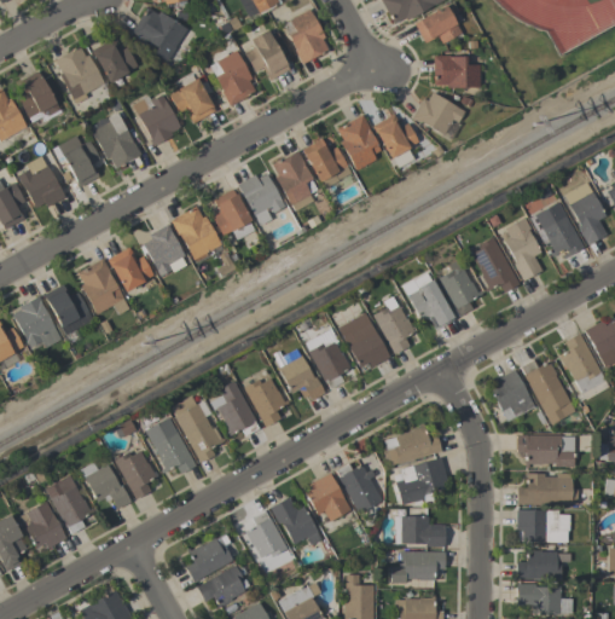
[(280,3),(278,0),(253,0),(260,13),(280,3)]
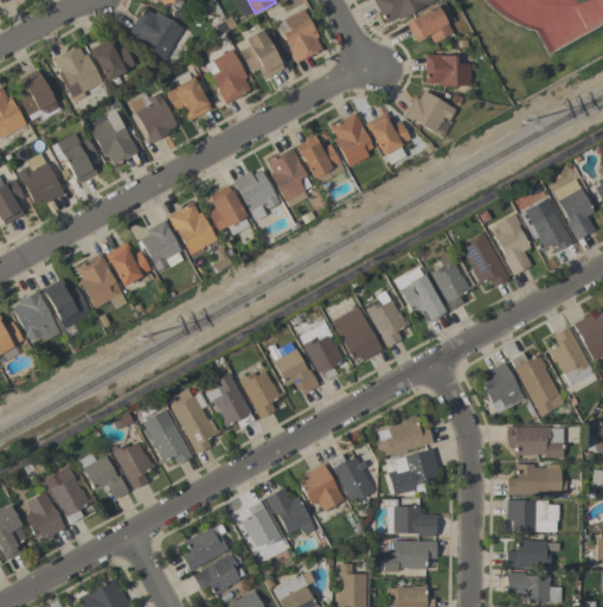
[(437,0),(374,0),(387,25),(437,0)]
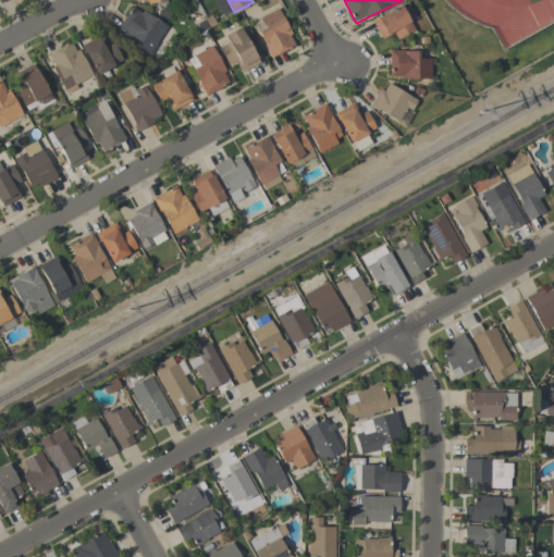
[(396,33),(399,39),(417,31),(410,16),(416,13),(410,1),(374,20),(383,39),(396,33)]
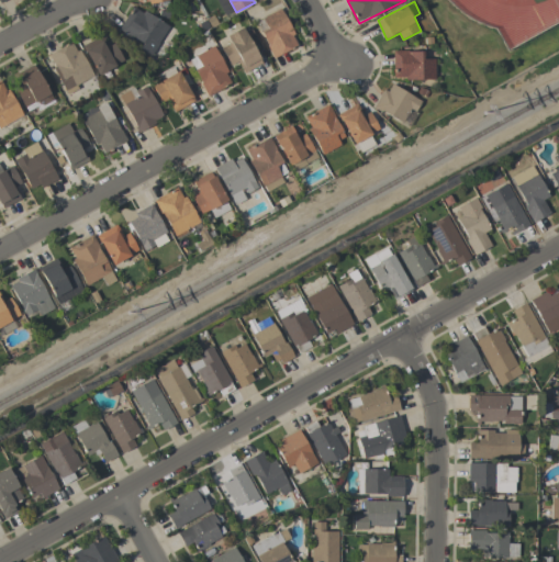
[(156,54),(171,25),(134,6),(119,34),(156,54)]
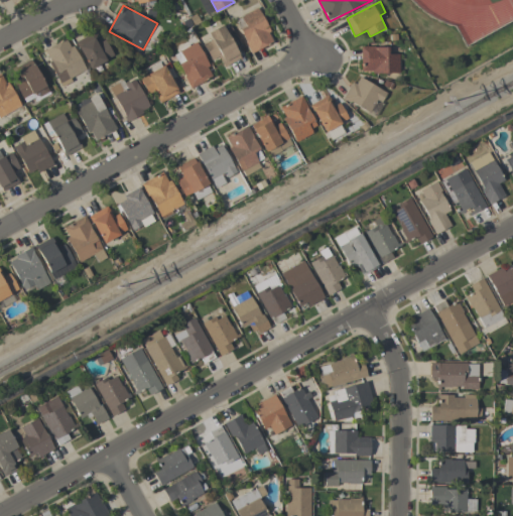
[(243,16),(248,26),(242,30),(253,53),(276,40),(259,8),(243,16)]
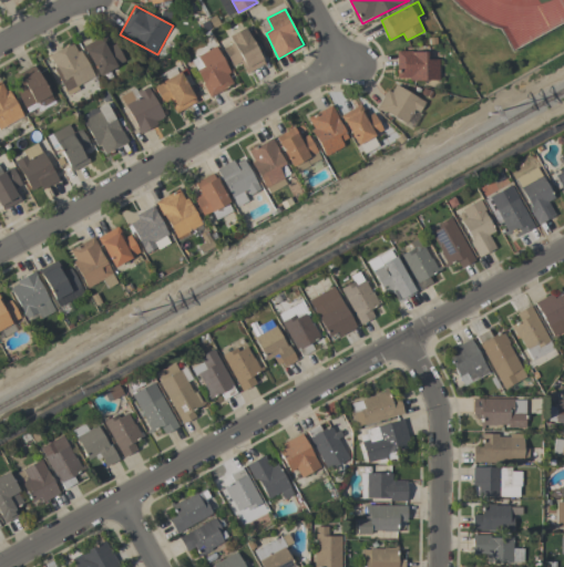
[(235,43),(225,48),(235,66),(243,62),(248,73),(267,64),(247,27),(231,35),(235,43)]
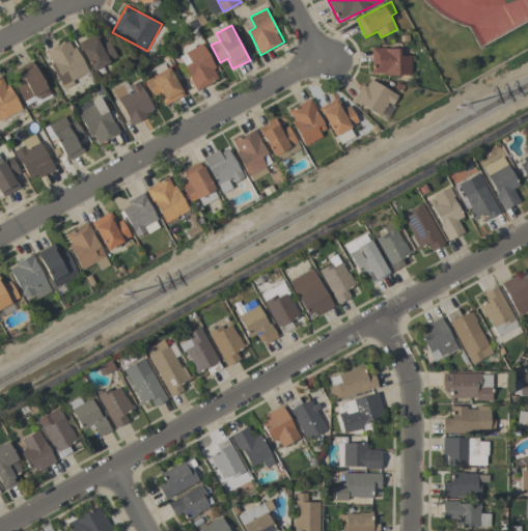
[(119,57),(110,40),(104,44),(99,33),(80,43),(94,71),(119,57)]
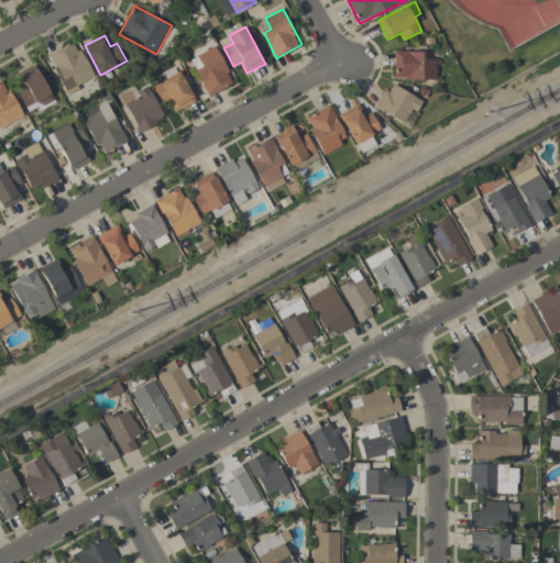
[(50,54),(68,92),(95,79),(77,41),(50,54)]
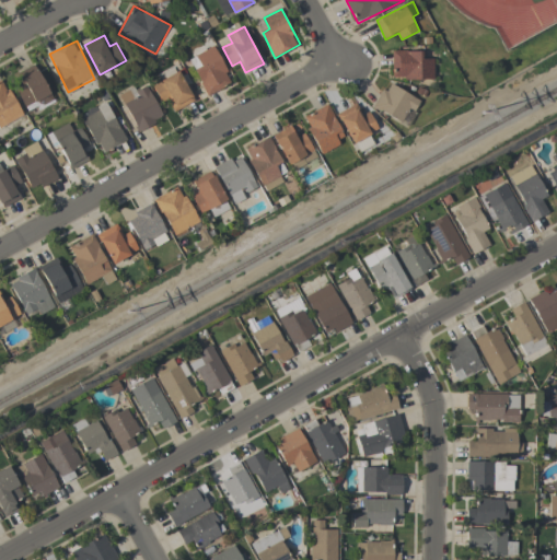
[(210,95),(234,81),(215,46),(190,60),(210,95)]
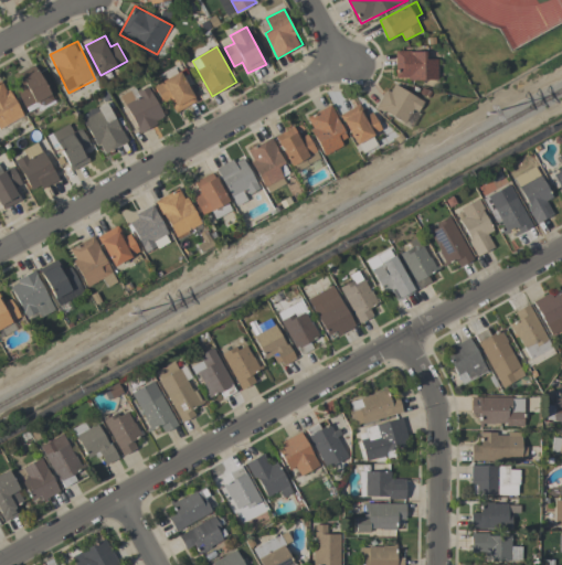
[(439,80),(439,59),(428,60),(428,51),(398,52),(398,80),(439,80)]
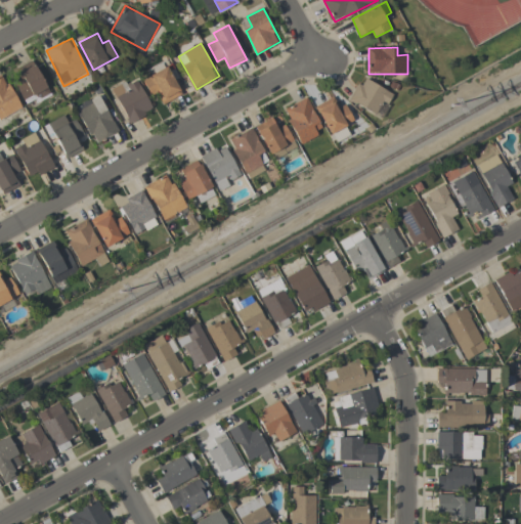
[(50,94),(36,60),(12,70),(27,103),(50,94)]
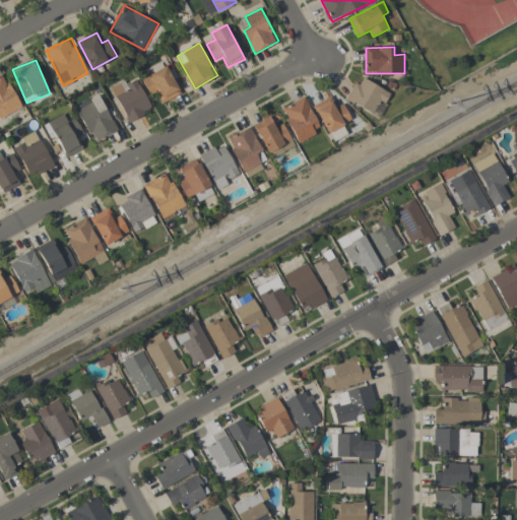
[(151,94),(156,92),(164,104),(183,93),(167,66),(143,79),(151,94)]
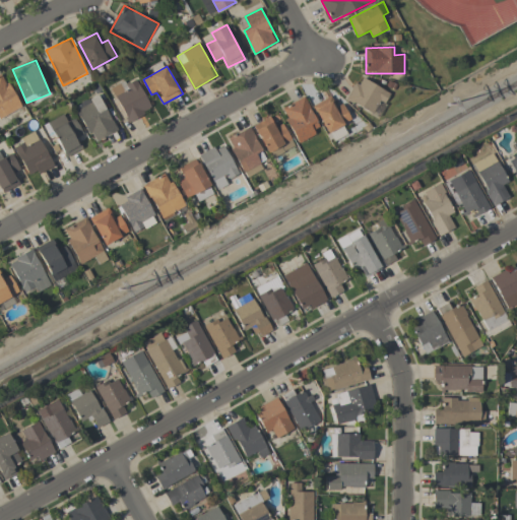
[(0,118),(22,107),(4,73),(0,75),(0,118)]
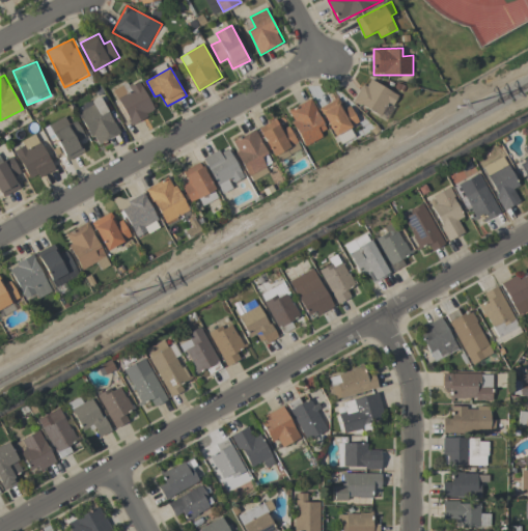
[(356,102),(385,117),(398,93),(369,78),(356,102)]
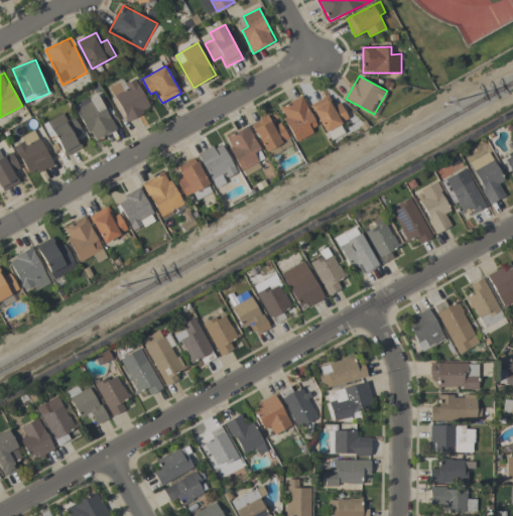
[(152,108),(136,77),(112,89),(129,120),(152,108)]
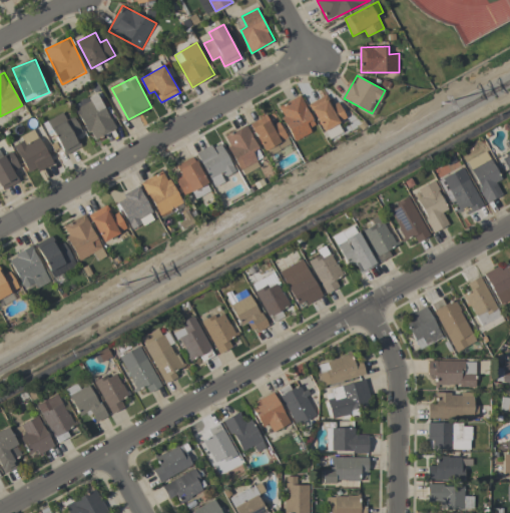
[(95,140),(117,128),(98,92),(75,105),(95,140)]
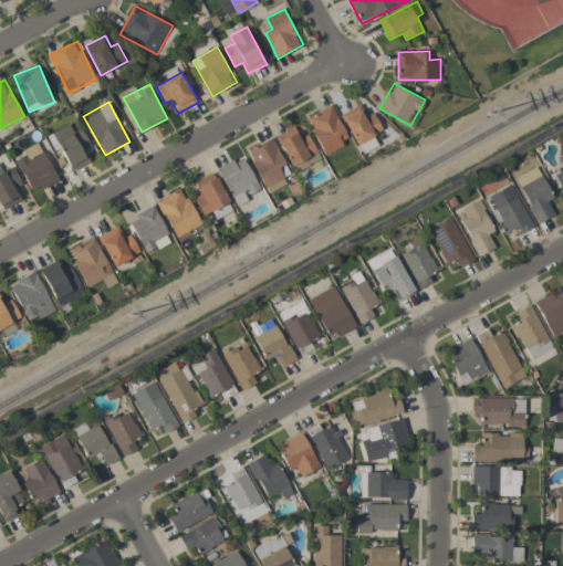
[(375,113),(367,116),(362,104),(343,114),(357,145),(384,132),(375,113)]
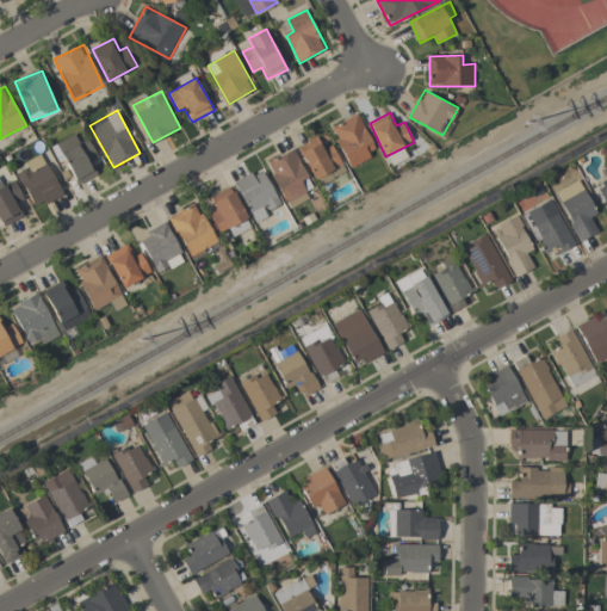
[(379,153),(359,113),(332,127),(352,166),(379,153)]
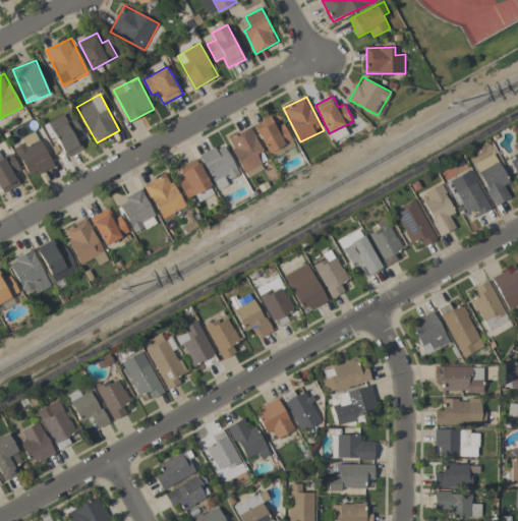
[(84,150),(79,136),(84,134),(77,118),(68,121),(66,115),(51,121),(66,157),(84,150)]
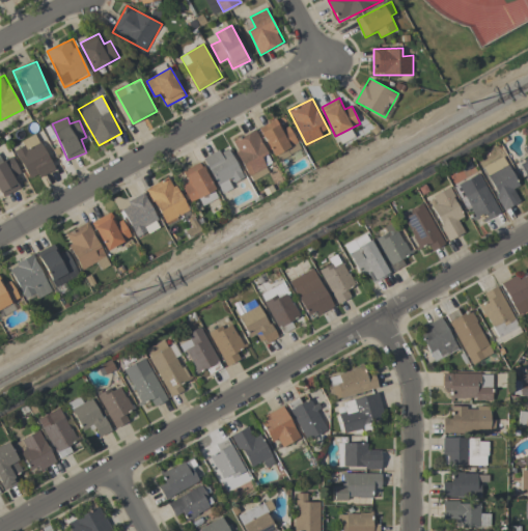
[(277,161),(302,149),(290,124),(283,129),(278,118),(261,127),(277,161)]
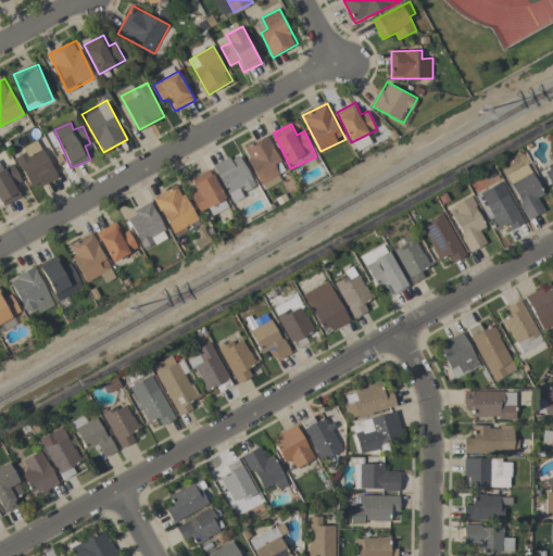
[(269,136),(246,146),(263,189),(287,180),(269,136)]
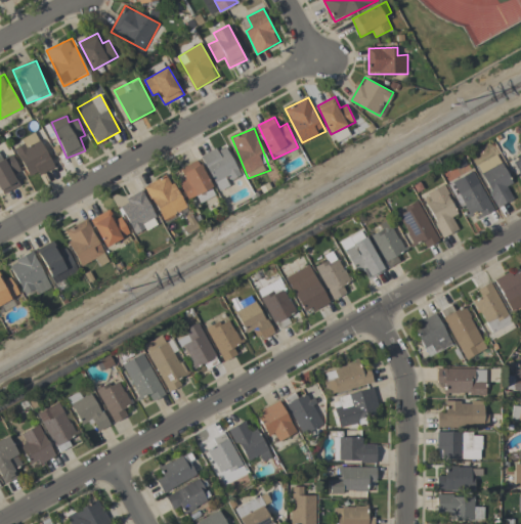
[(34,178),(56,165),(36,133),(13,147),(34,178)]
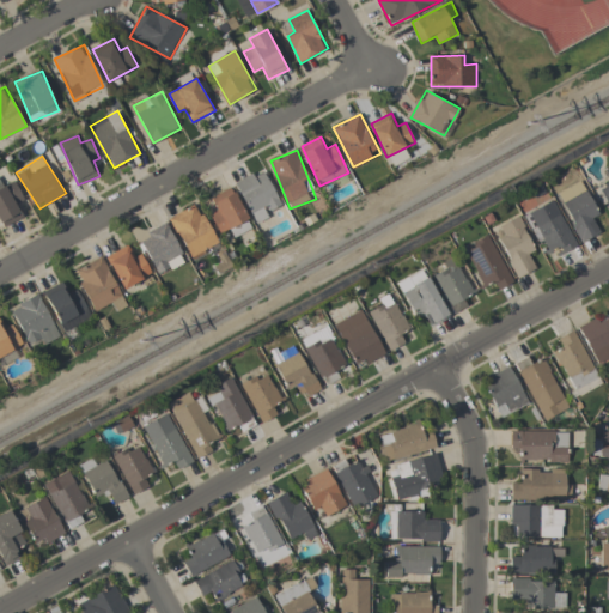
[(282,204),(263,169),(237,184),(259,224),(270,217),(267,212),(282,204)]
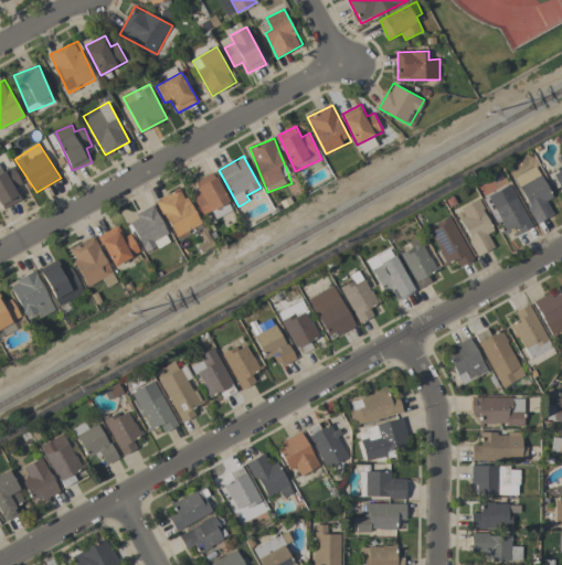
[(0,162),(0,202),(3,210),(22,201),(17,188),(23,184),(14,166),(4,171),(0,163),(0,162)]
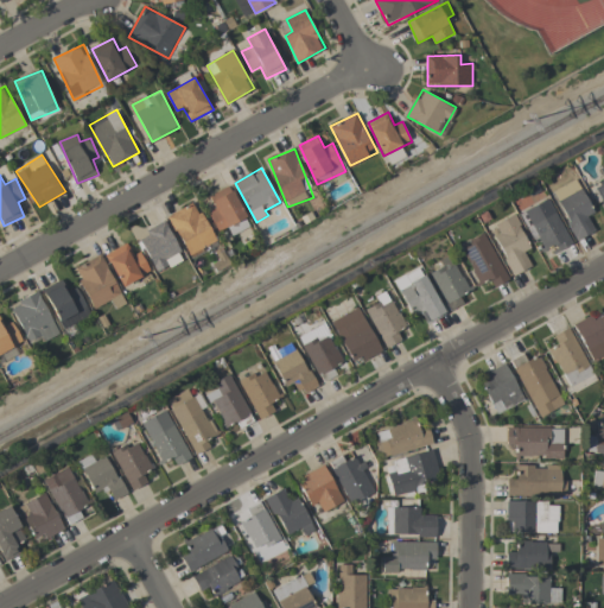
[(554,190),(578,240),(597,232),(590,216),(595,213),(579,179),(554,190)]
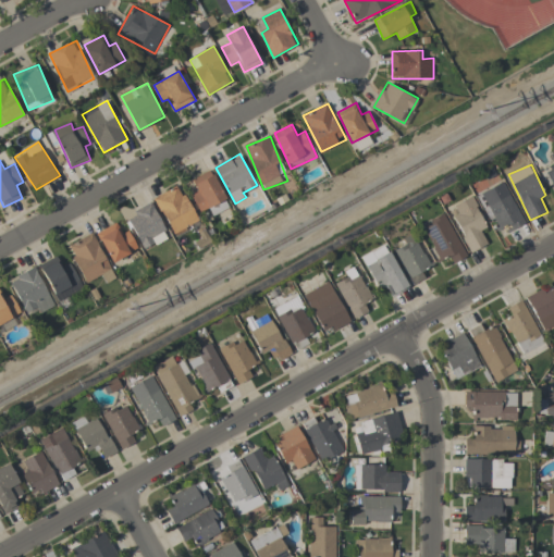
[(192,195),(202,213),(213,206),(218,213),(232,206),(210,170),(193,180),(199,190),(192,195)]
